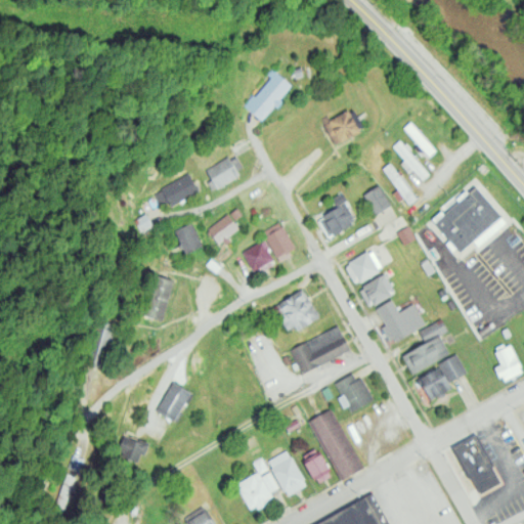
[(273,72),(292,87),(262,122),(243,106),(273,72)]
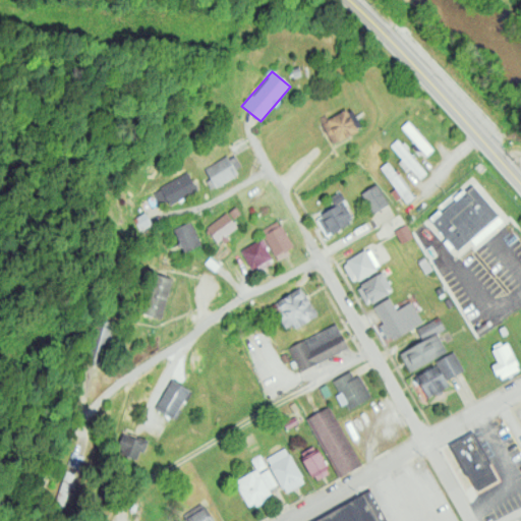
[(323,124),(346,111),(359,132),(336,148),(323,124)]
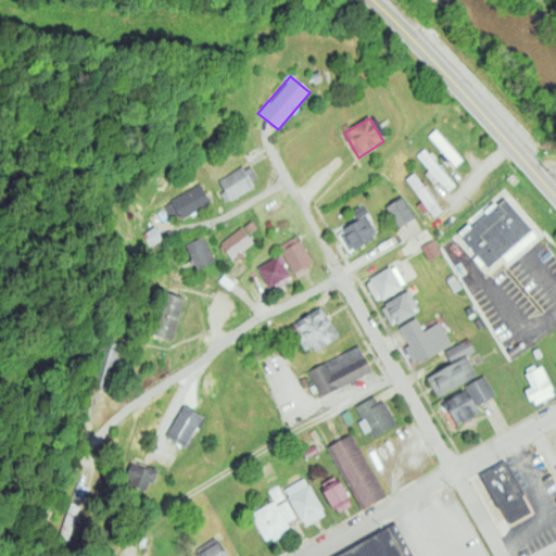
[(428,137),(434,130),(463,161),(455,167),(428,137)]
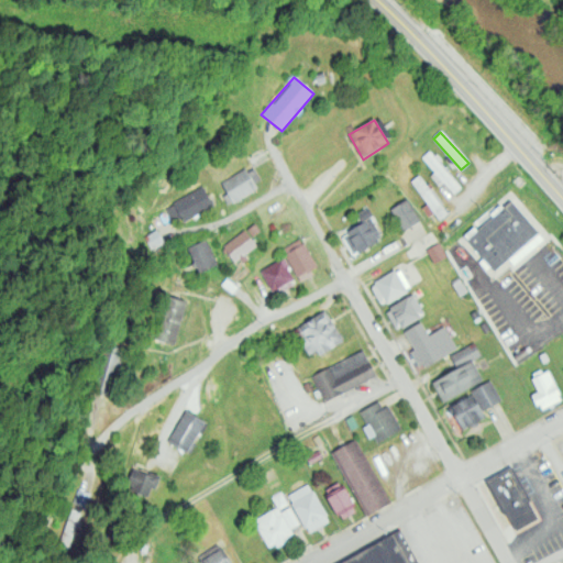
[(428,152),(419,159),(453,196),(461,188),(428,152)]
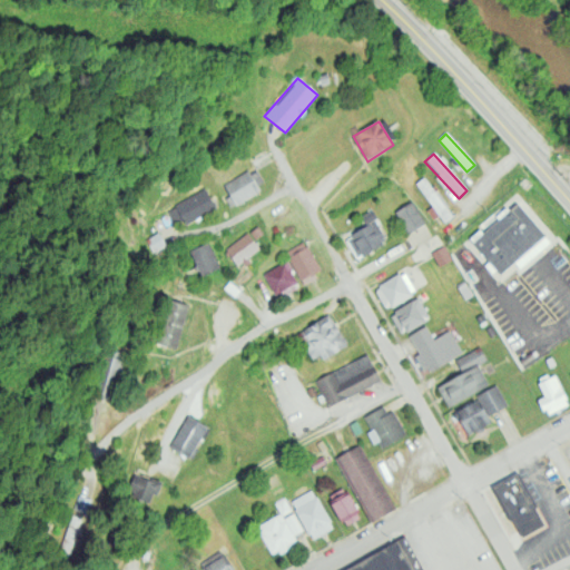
[(248,172),(224,186),(237,207),(263,192),(248,172)]
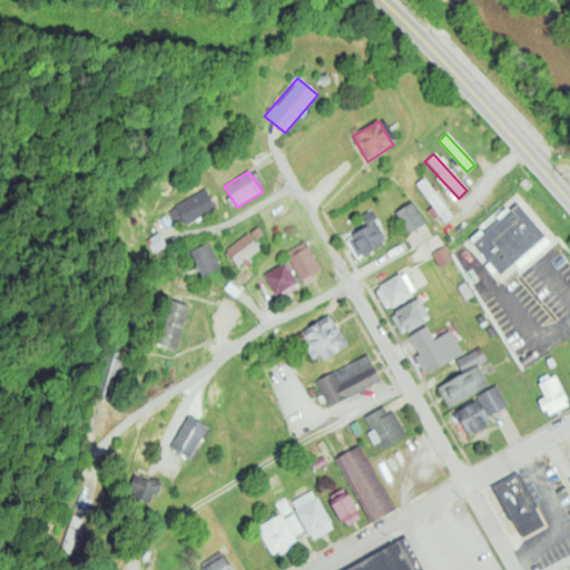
[(444,224),(452,217),(424,178),(415,185),(444,224)]
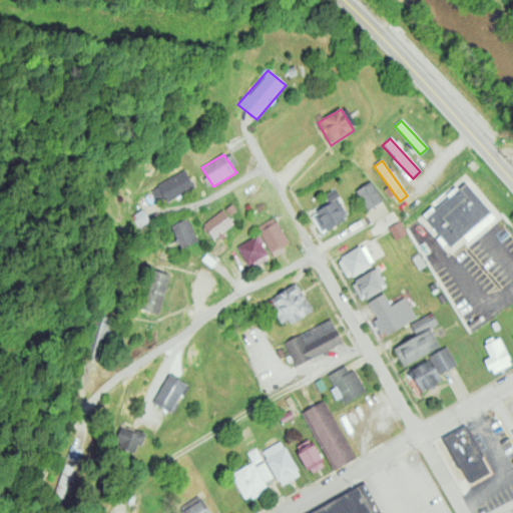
[(183,170),(196,189),(167,203),(157,185),(183,170)]
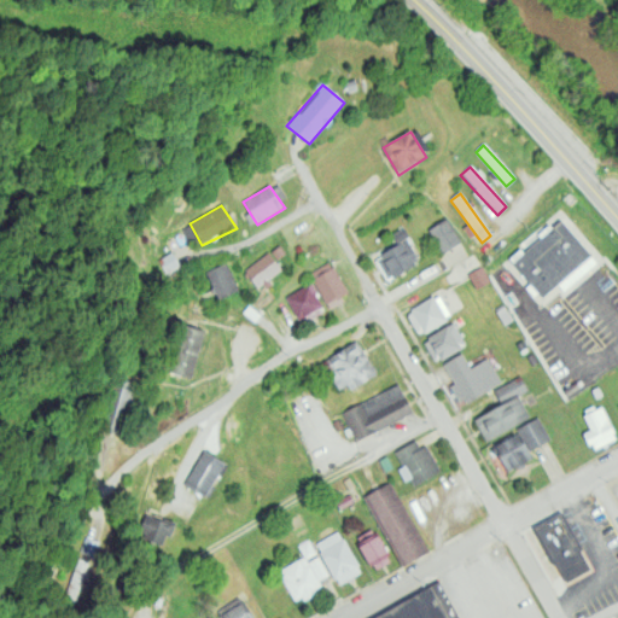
[(447,220),(429,231),(444,256),(462,243),(447,220)]
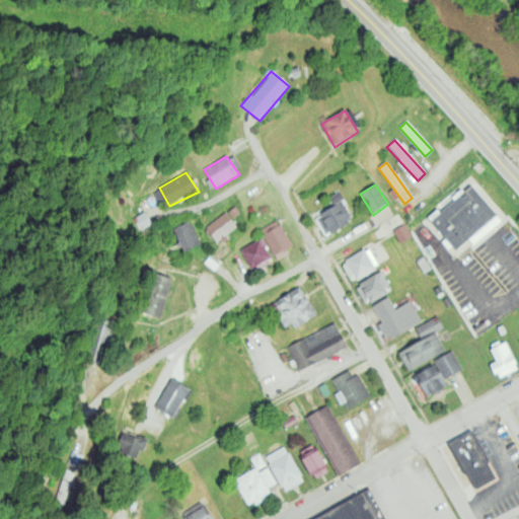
[(471,184),(496,214),(455,249),(430,220),(471,184)]
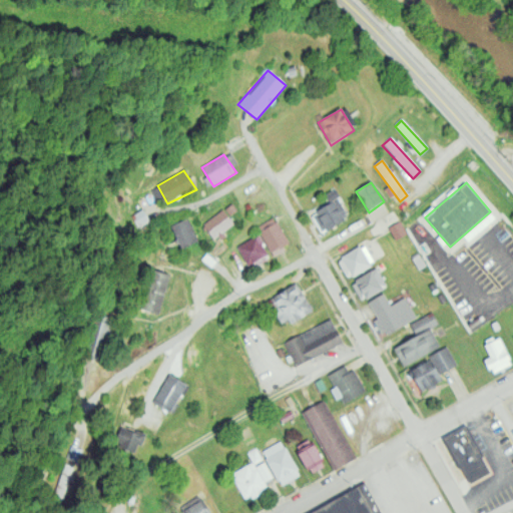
[(333,201),(346,220),(327,232),(316,211),(333,201)]
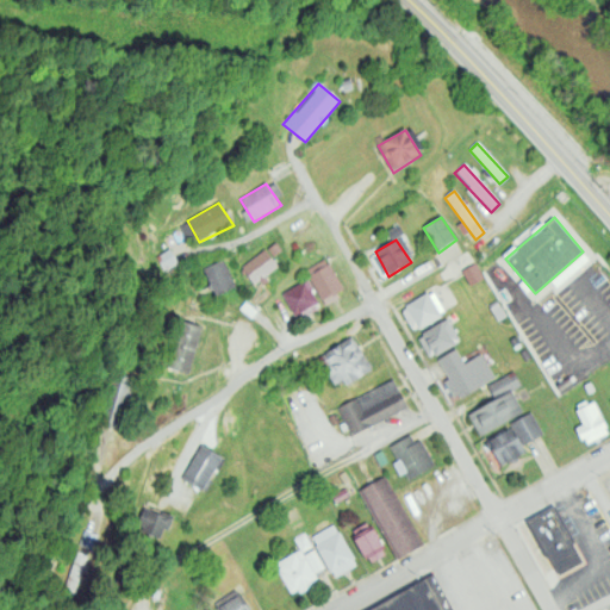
[(274,243),(282,253),(274,257),(267,249),(274,243)]
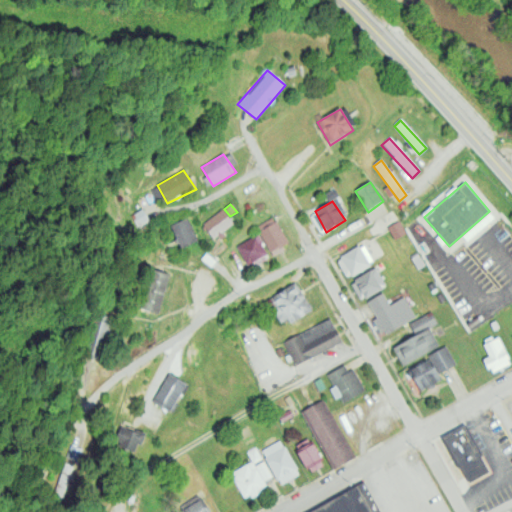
[(149,220),(142,207),(130,214),(138,227),(149,220)]
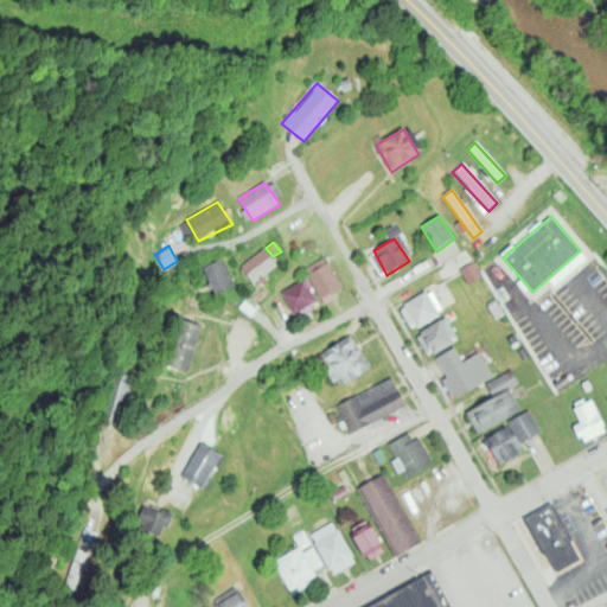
[(262,249),(276,268),(251,286),(240,267),(262,249)]
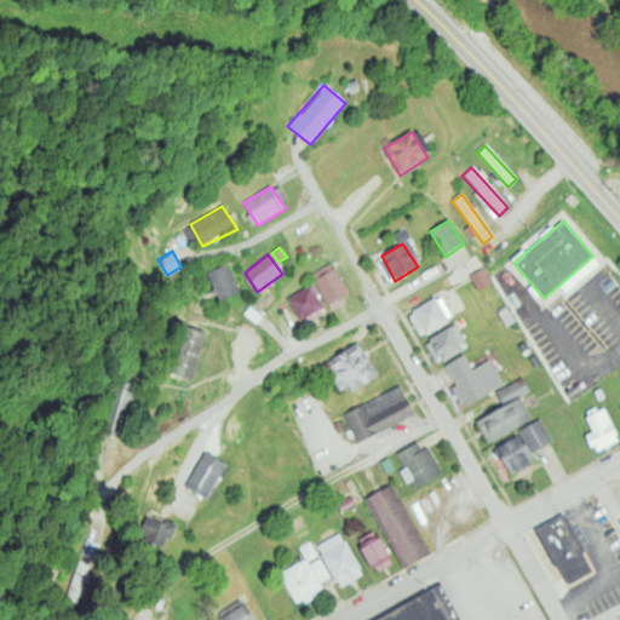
[(567,294),(601,264),(592,256),(560,286),(567,294)]
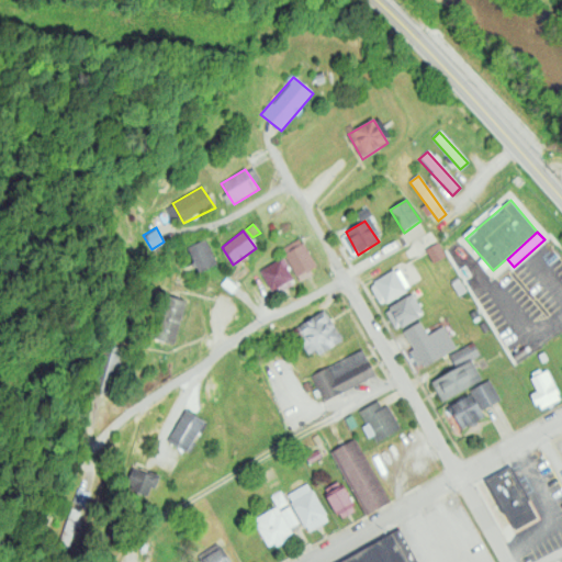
[(206,240),(218,266),(200,274),(187,248),(206,240)]
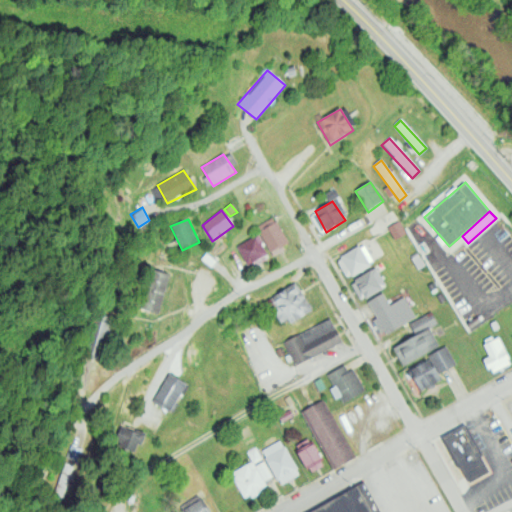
[(399,221),(388,228),(396,241),(408,234),(399,221)]
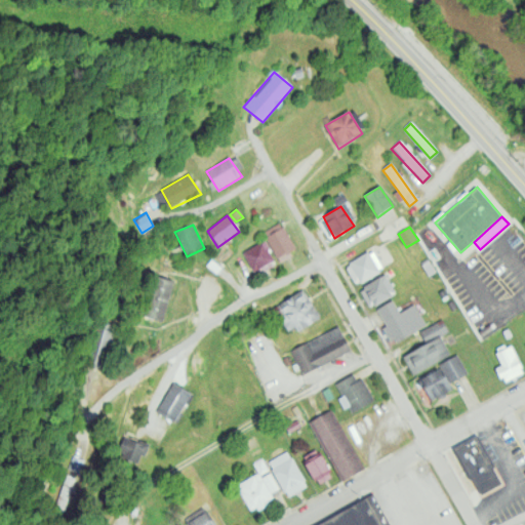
[(283,228),(296,250),(278,260),(266,238),(283,228)]
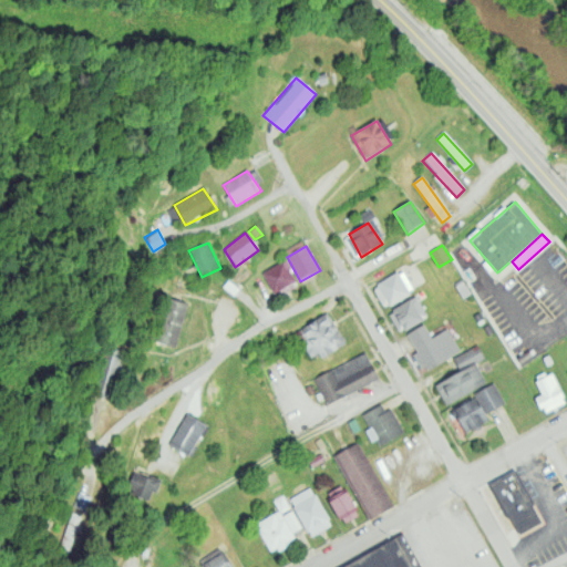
[(282,260),(297,282),(272,294),(261,274),(282,260)]
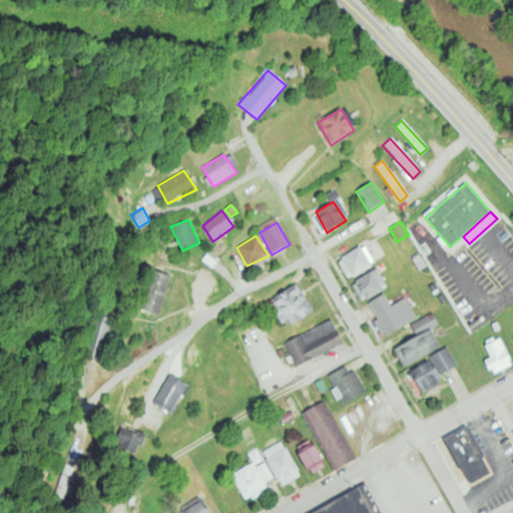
[(360,246),(372,268),(353,278),(341,257),(360,246)]
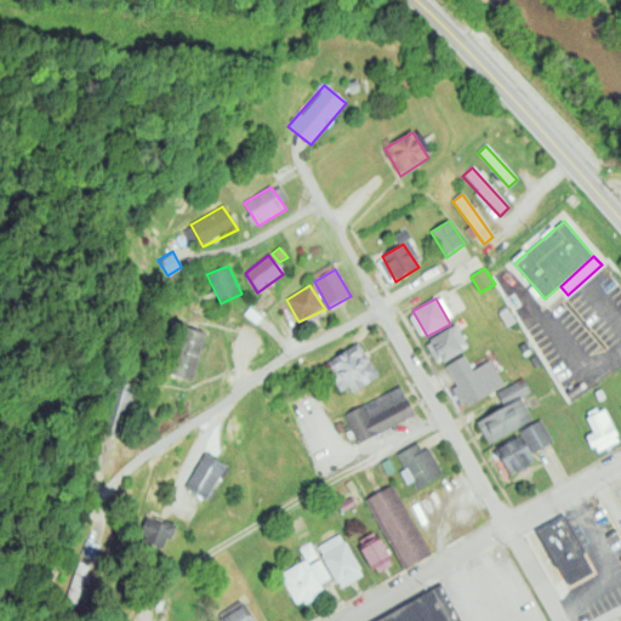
[(499,313),(507,308),(517,323),(507,328),(499,313)]
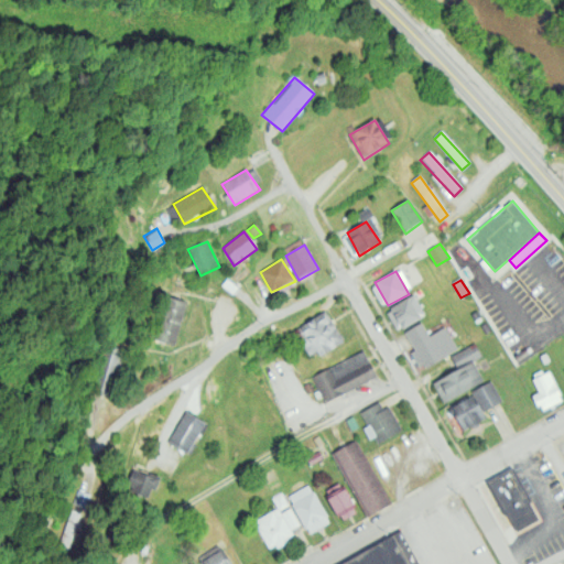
[(389,310),(412,295),(425,317),(401,332),(389,310)]
